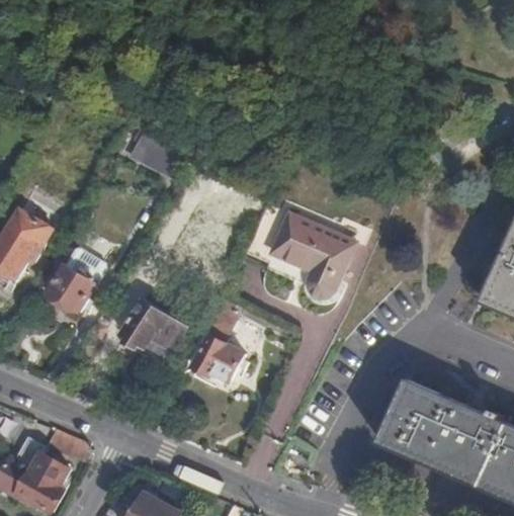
[(176,179),(192,152),(143,127),(127,155),(176,179)]
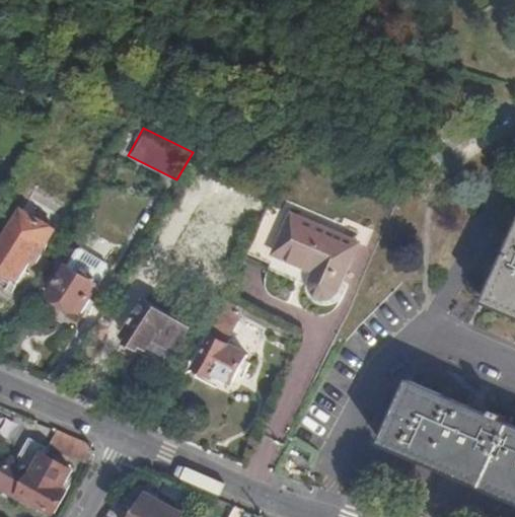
[(31,262),(50,228),(17,210),(0,240),(0,271),(15,280),(26,260),(31,262)]
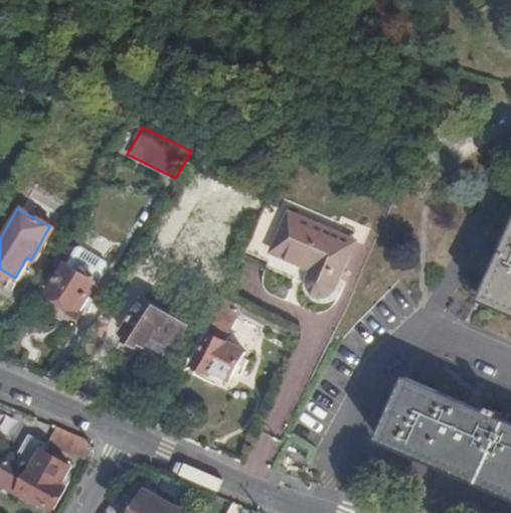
[(334,288),(353,239),(285,211),(268,251),(308,269),(305,279),(306,287),(311,294),(321,297),(330,293),(334,288)]
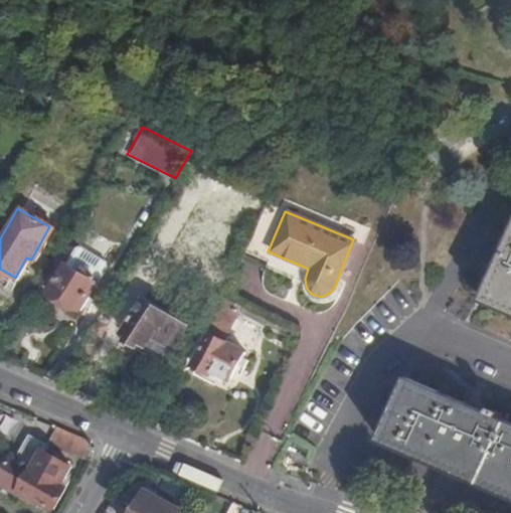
[(510,314),(510,229),(480,302),(510,314)]
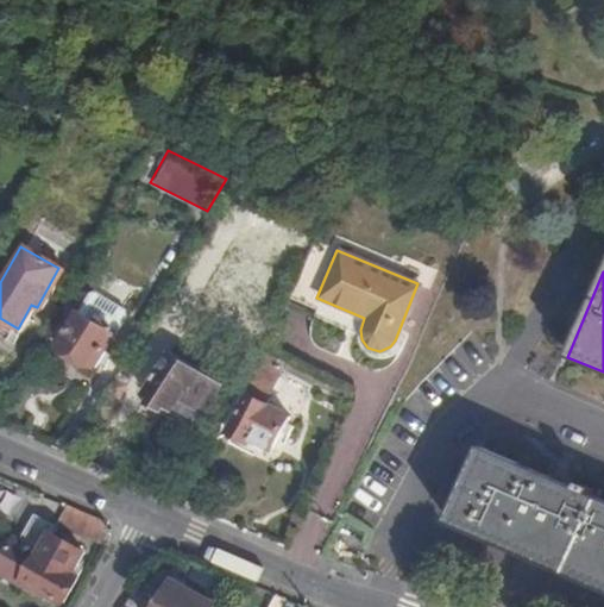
[(74,311),(54,343),(94,368),(113,335),(109,331),(112,327),(113,329),(123,313),(121,307),(90,289),(86,291),(74,311)]
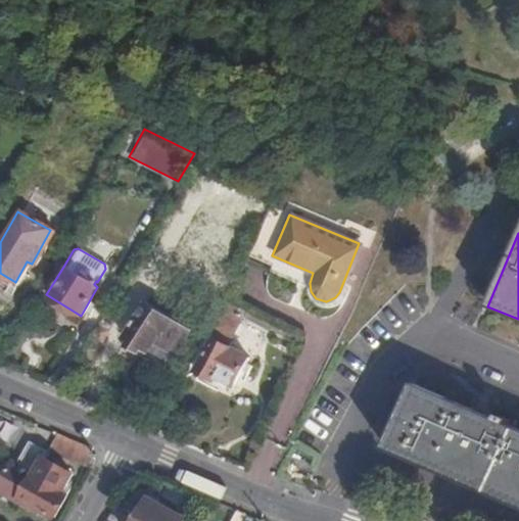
[(141,300),(136,310),(186,338),(191,330),(141,300)]
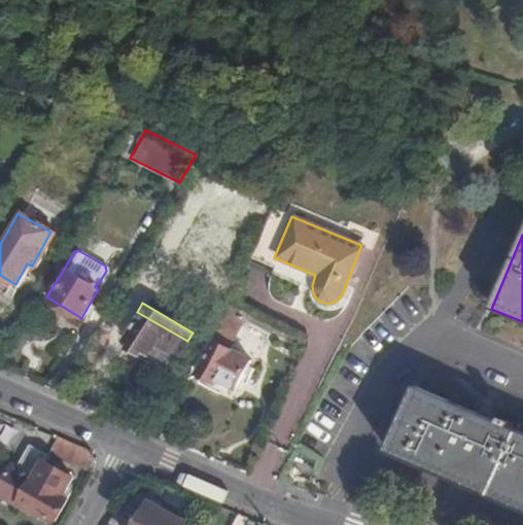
[(187,341),(137,312),(115,347),(139,360),(145,351),(173,366),(187,341)]
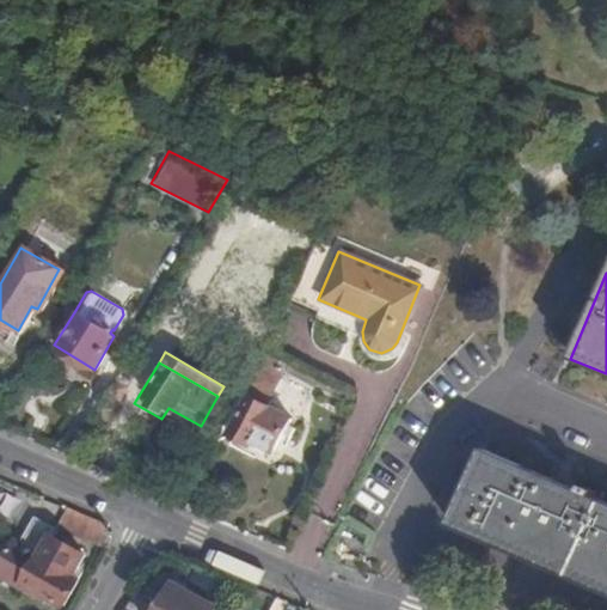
[(251,363),(238,391),(244,395),(226,434),(249,445),(251,443),(270,452),(288,416),(268,406),(277,388),(268,371),(251,363)]
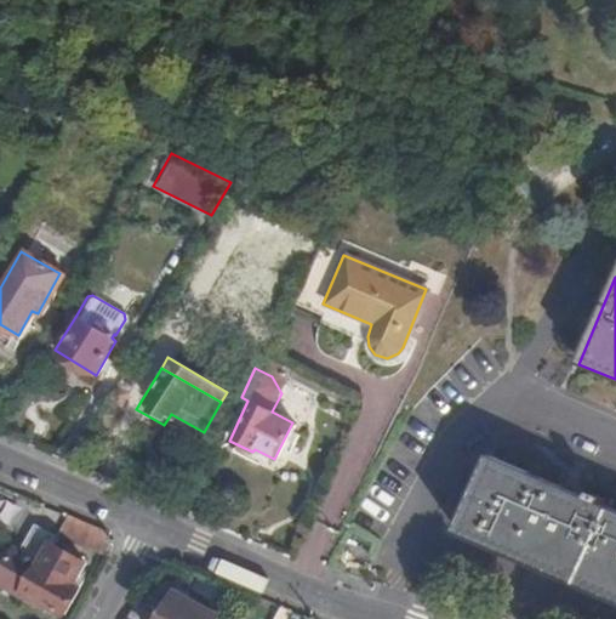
[(112,384),(104,397),(118,405),(126,392),(112,384)]
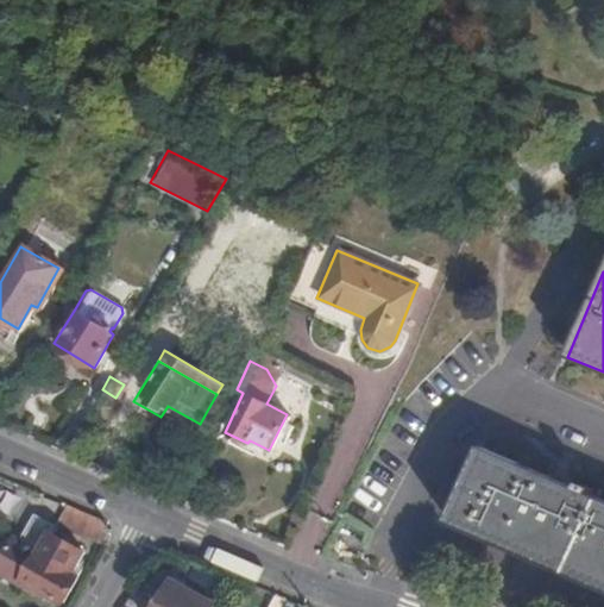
[(601,588),(603,589),(603,501),(480,448),(448,523),(601,588)]
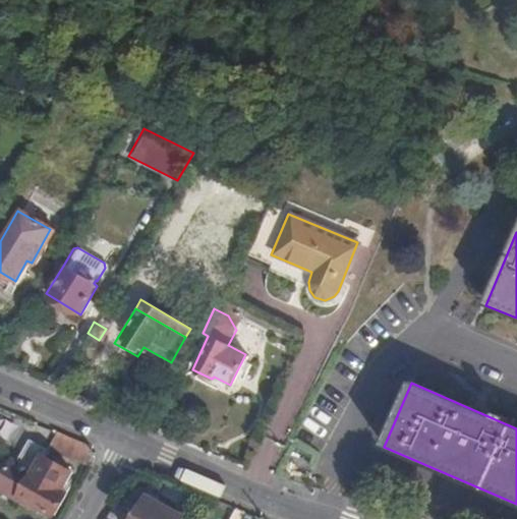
[(85,444),(53,429),(44,450),(88,466),(92,460),(85,444)]
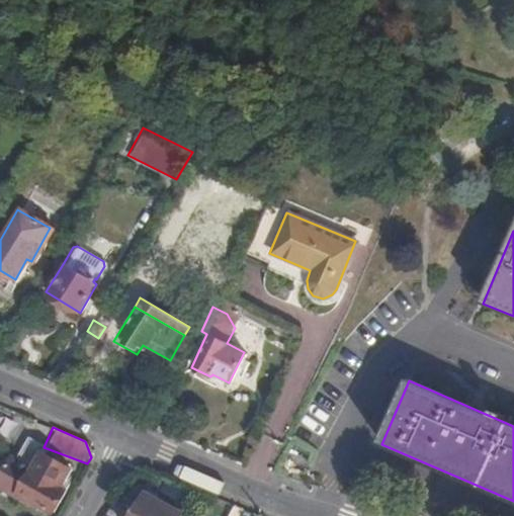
[(41,453),(44,447),(25,438),(0,484),(52,513),(64,491),(59,488),(69,468),(41,453)]
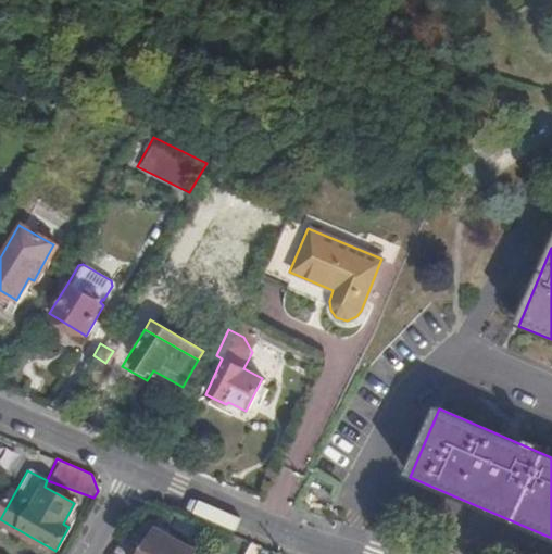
[(190,553),(192,550),(155,530),(142,553),(190,553)]
